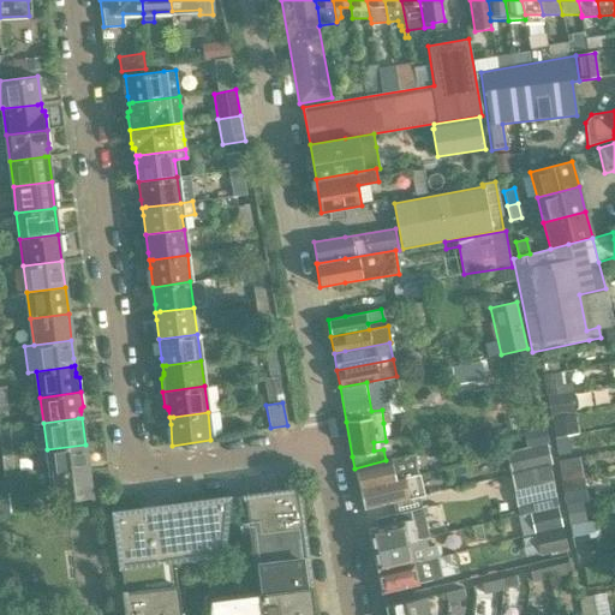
[(547,445),(543,428),(523,433),(526,449),(547,445)]
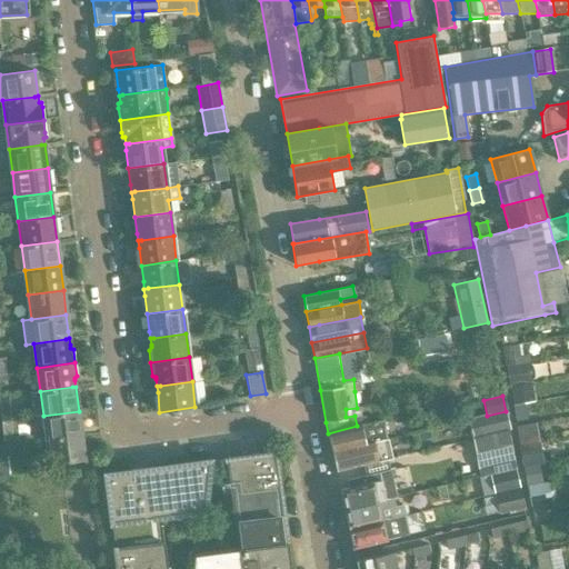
[(523,405),(512,406),(516,426),(528,423),(523,405)]
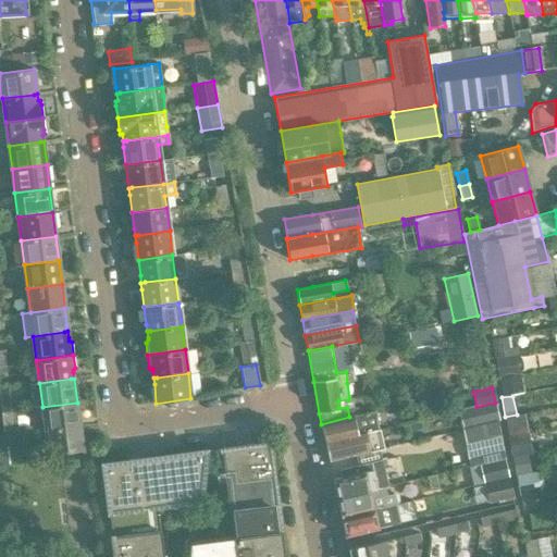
[(77,403),(42,407),(46,431),(79,425),(77,403)]
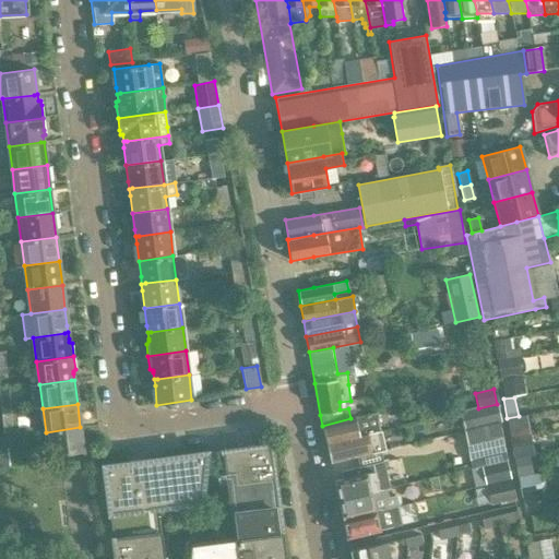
[(465,430),(501,421),(497,404),(478,408),(461,412),(465,430)]
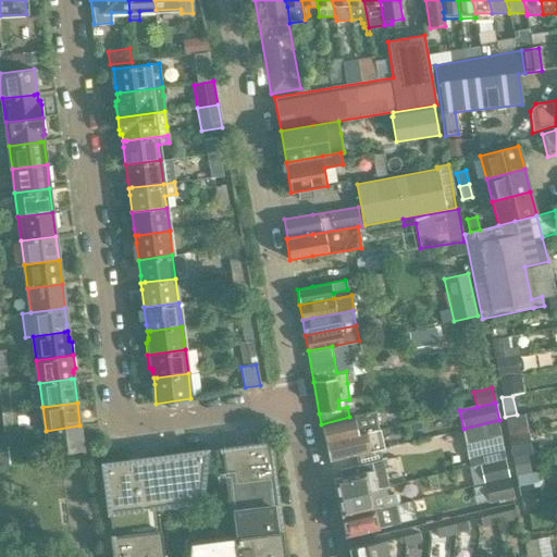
[(321,424),(324,443),(379,430),(375,411),(349,417),(321,424)]
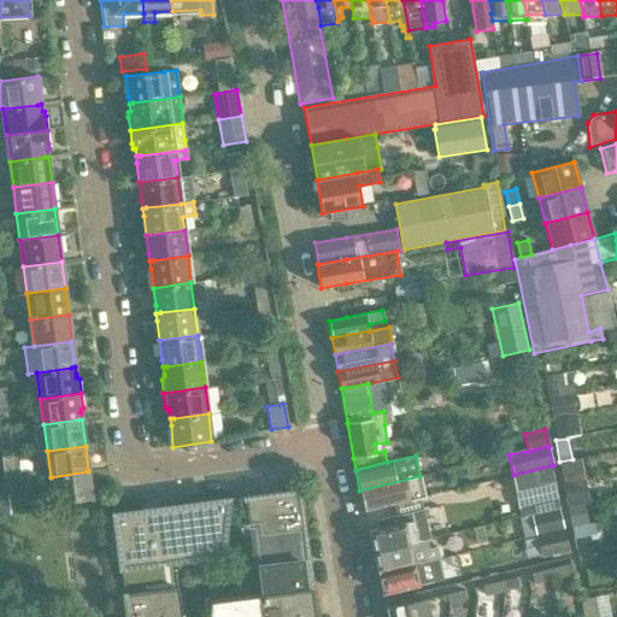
[(573,459),(559,462),(563,483),(585,480),(581,458),(573,459)]
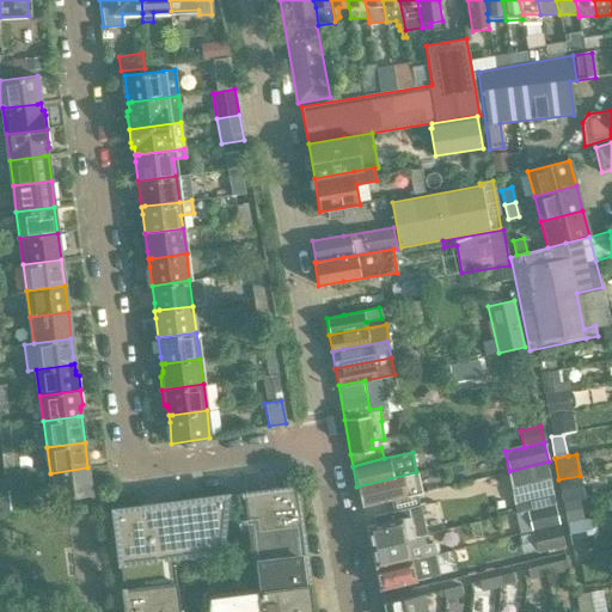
[(508,472),(516,513),(555,503),(548,463),(508,472)]
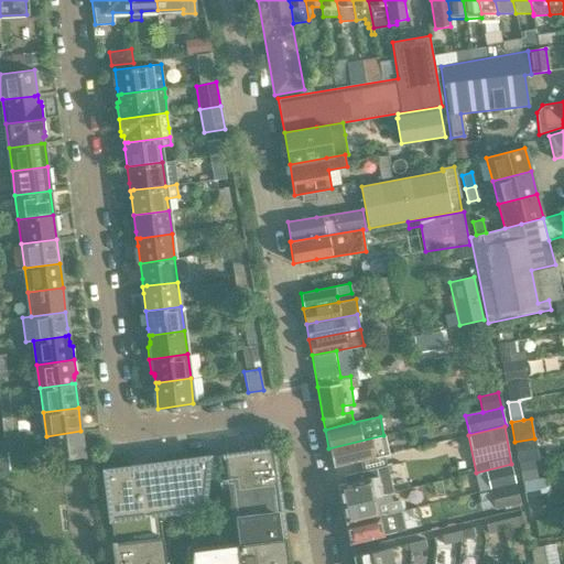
[(80,431),(46,436),(49,461),(84,456),(80,431)]
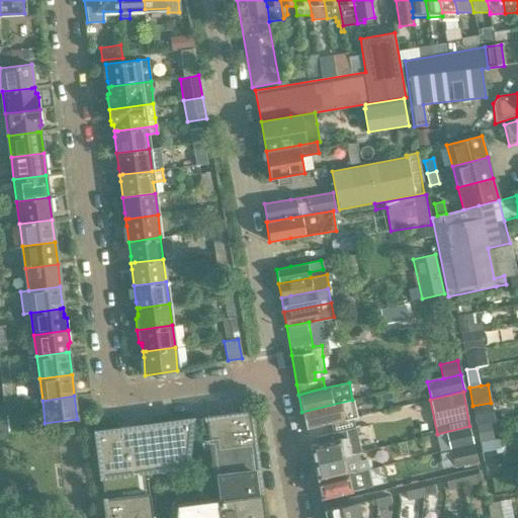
[(352,400),(301,412),(306,429),(356,417),(352,400)]
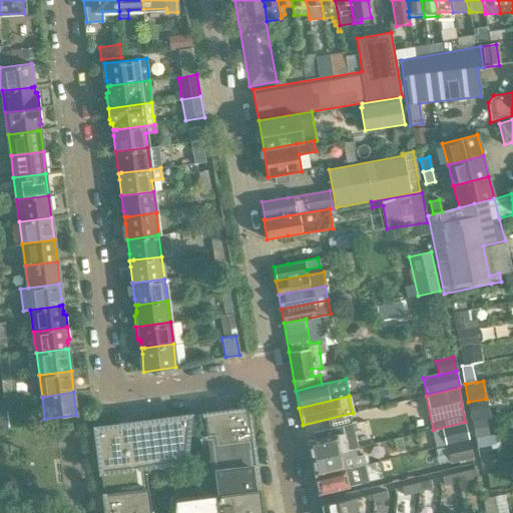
[(486,399),(468,402),(472,422),(485,419),(490,418),(486,399)]
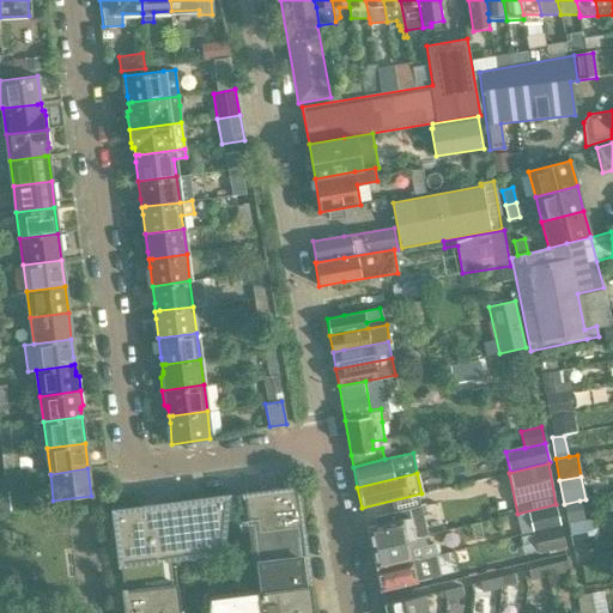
[(243,496),(255,590),(208,596),(206,612),(313,612),(297,486),(241,495),(241,496),(243,496)]
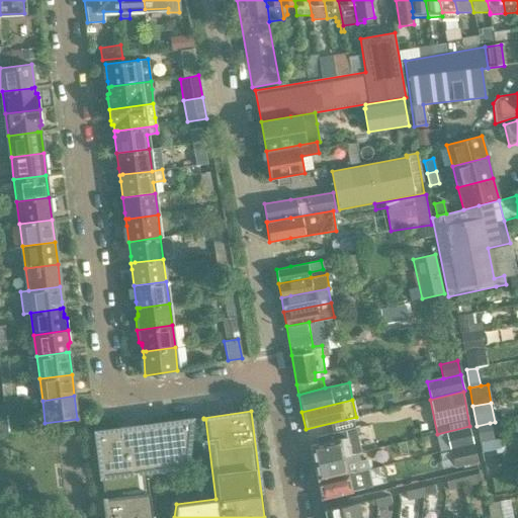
[(106,517),(152,517),(147,471),(186,465),(191,421),(192,421),(192,419),(95,432),(106,517)]
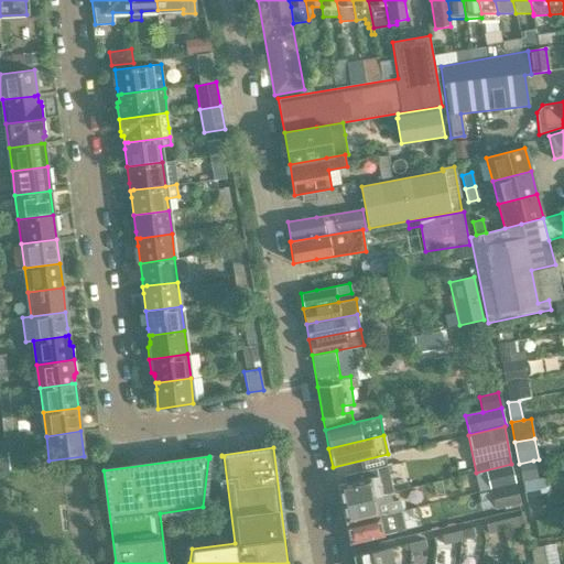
[(533,461),(519,464),(523,481),(538,478),(533,461)]
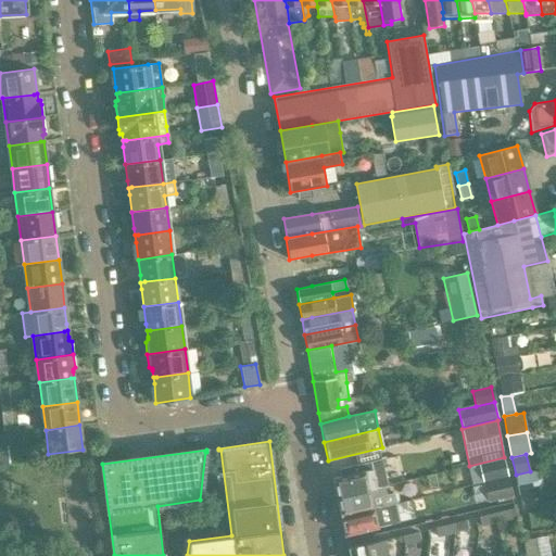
[(337,497),(384,487),(388,485),(381,458),(339,469),(341,477),(332,479),(337,497)]
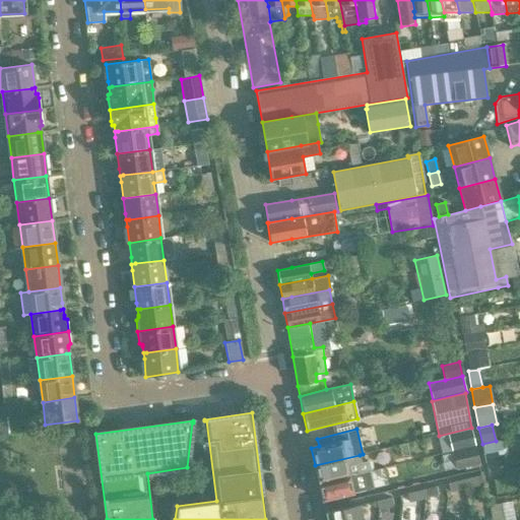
[(471,429),(448,434),(452,451),(474,446),(471,429)]
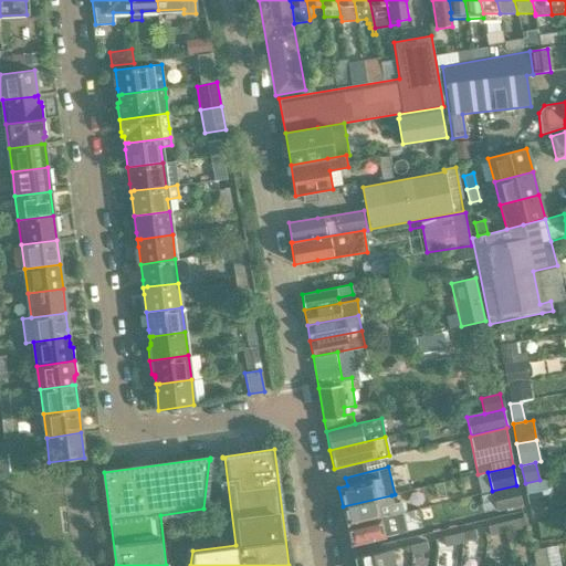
[(540,480),(525,483),(528,504),(541,502),(549,500),(552,493),(551,484),(546,480),(540,480)]
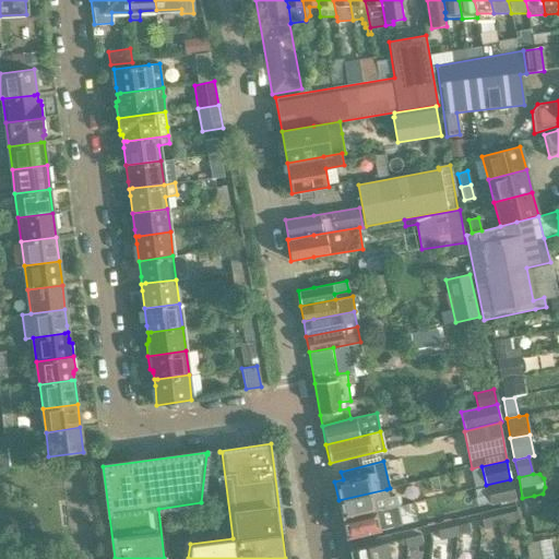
[(510,479),(486,485),(490,504),(515,498),(510,479)]
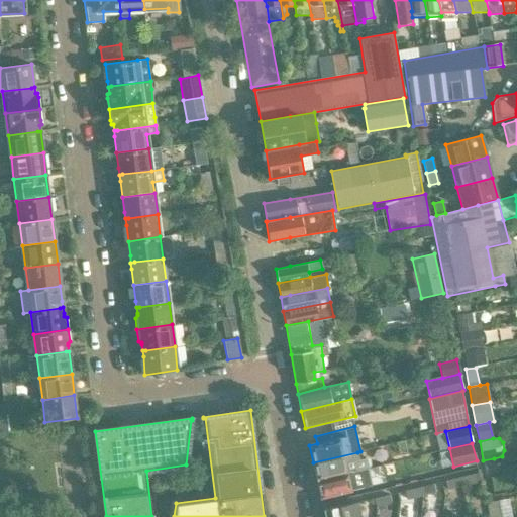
[(313,462),(316,480),(357,470),(355,461),(359,460),(357,452),(313,462)]
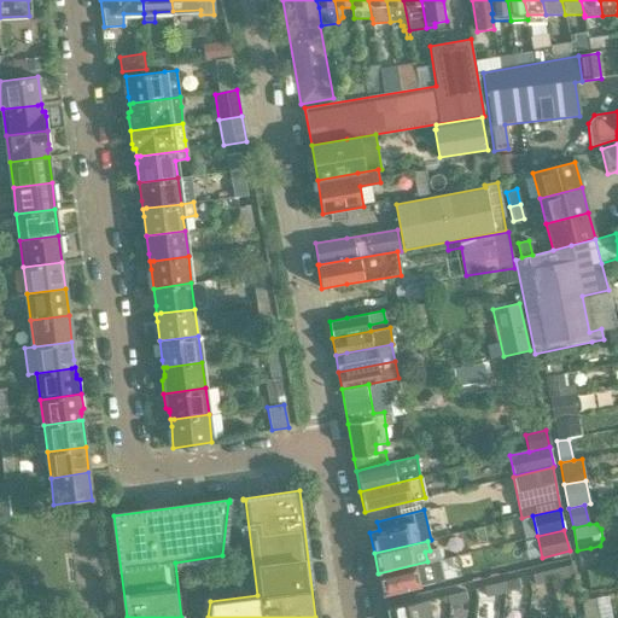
[(590,548),(577,551),(579,566),(594,564),(590,548)]
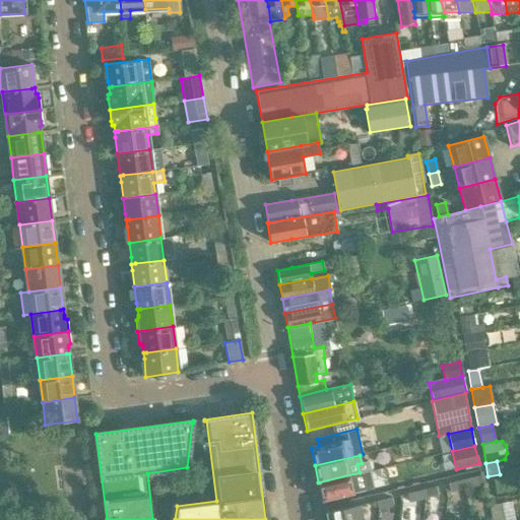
[(360,472),(318,482),(322,500),(373,489),(369,470),(360,472)]
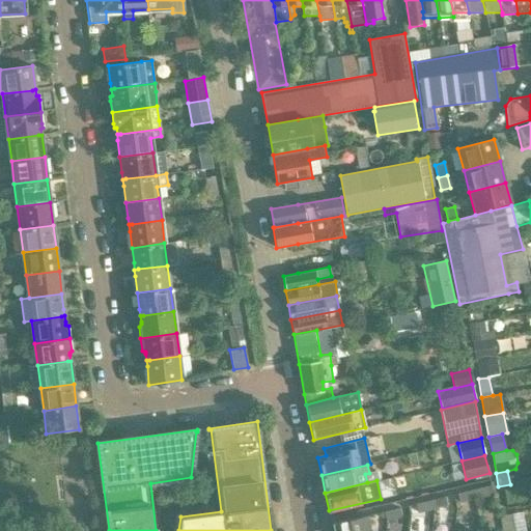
[(486,486),(472,490),(474,499),(488,495),(486,486)]
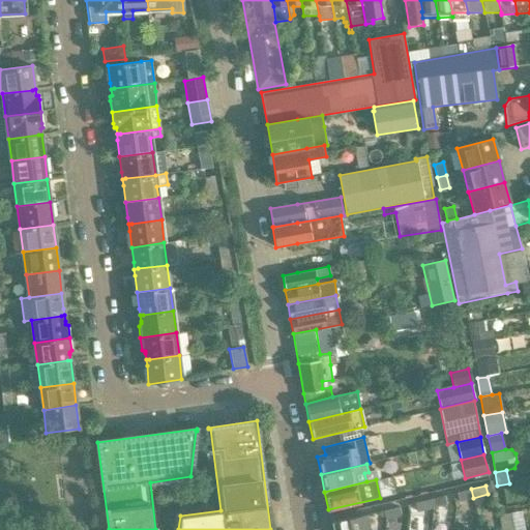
[(473,498),(471,489),(457,493),(459,501),(473,498)]
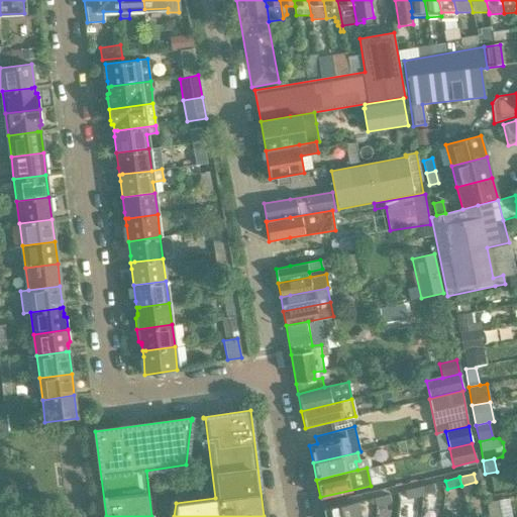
[(433,484),(419,487),(421,496),(435,492),(433,484)]
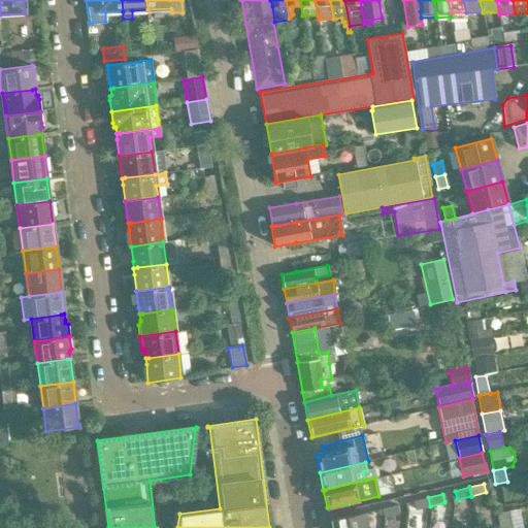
[(430,506),(428,497),(414,501),(416,509),(430,506)]
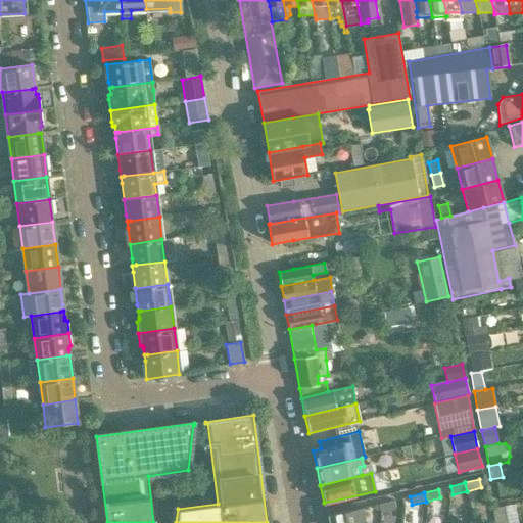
[(378,504),(380,513),(395,509),(393,501),(378,504)]
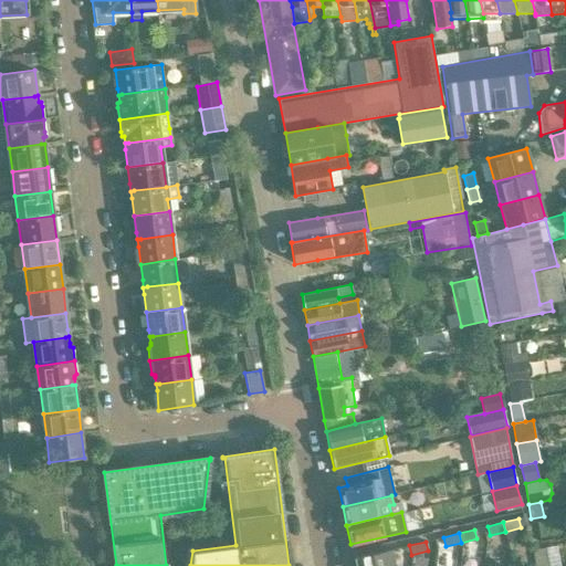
[(354,557),(355,565),(395,565),(391,549),(354,557)]
